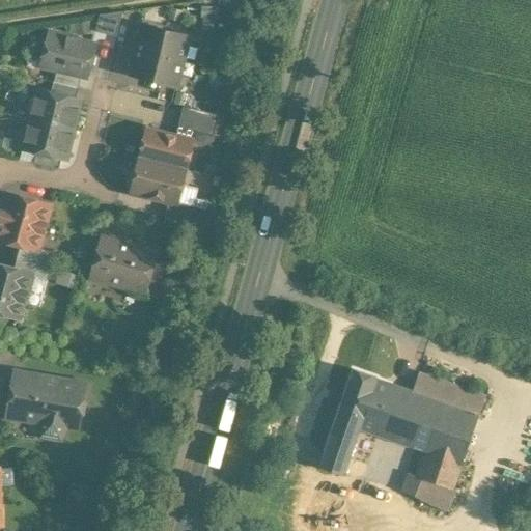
[(182,10),(171,8),(169,19),(179,21),(182,10)]
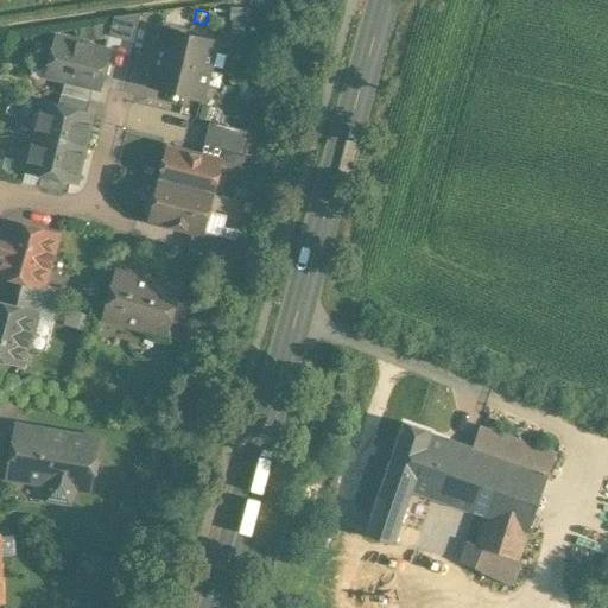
[(192,13),(179,11),(177,23),(190,26),(192,13)]
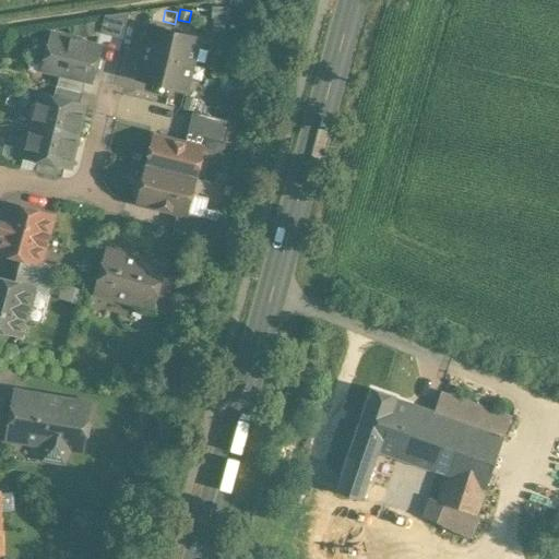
[(128,13),(106,16),(102,33),(122,38),(128,13)]
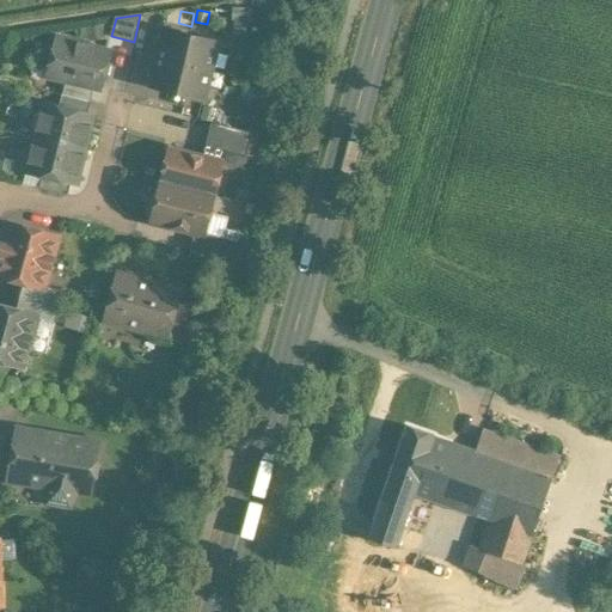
[(105,24),(87,26),(90,40),(106,37),(105,24)]
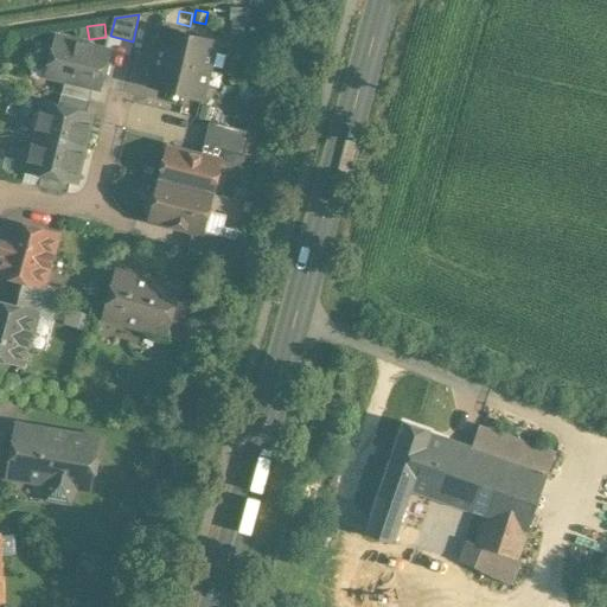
[(157,48),(154,56),(209,70),(216,43),(164,30),(159,49),(157,48)]
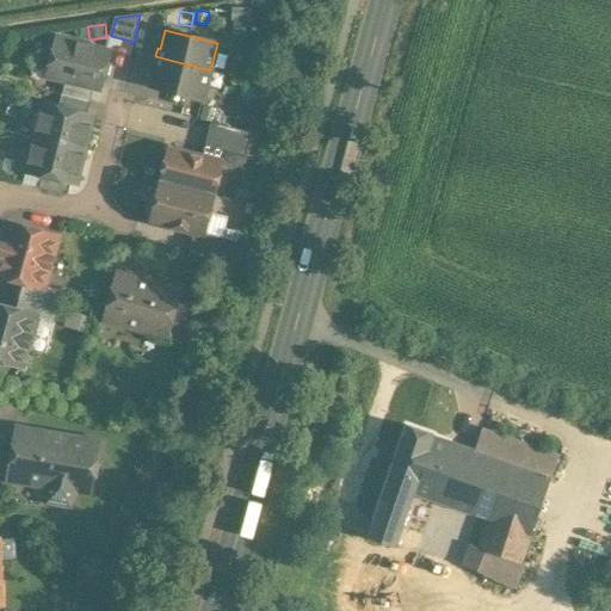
[(107,50),(59,38),(49,78),(66,81),(93,88),(98,90),(107,50)]
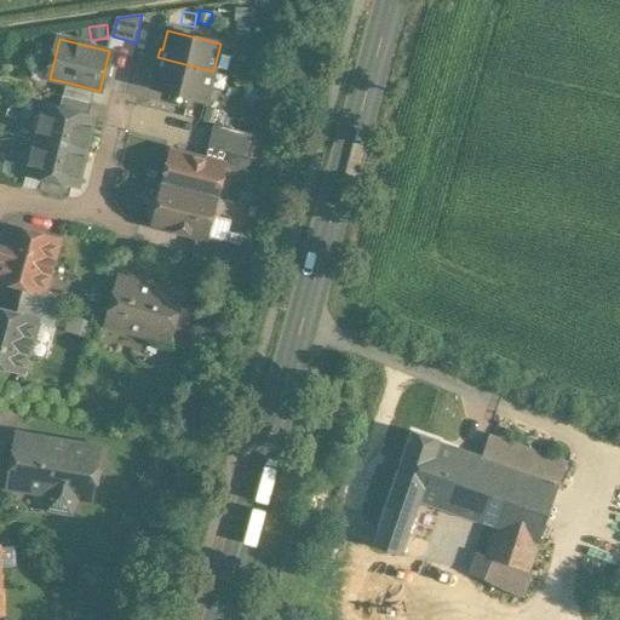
[(213,72),(158,57),(155,67),(158,68),(154,87),(206,101),(213,72)]
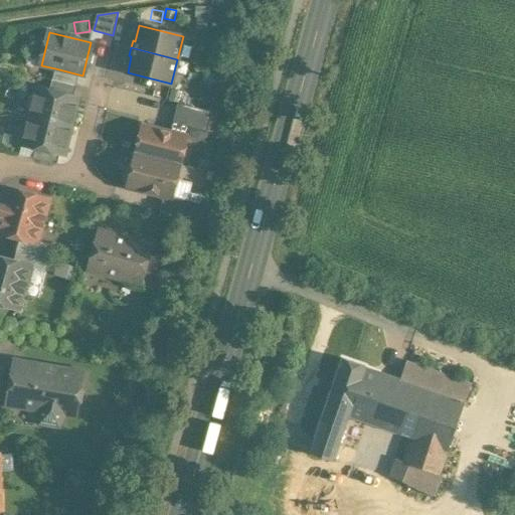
[(78,74),(55,68),(52,79),(76,86),(78,74)]
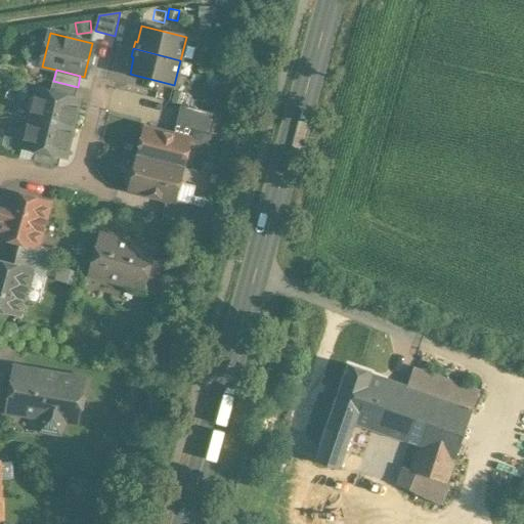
[(53,81),(52,81),(49,93),(75,99),(78,87),(53,81)]
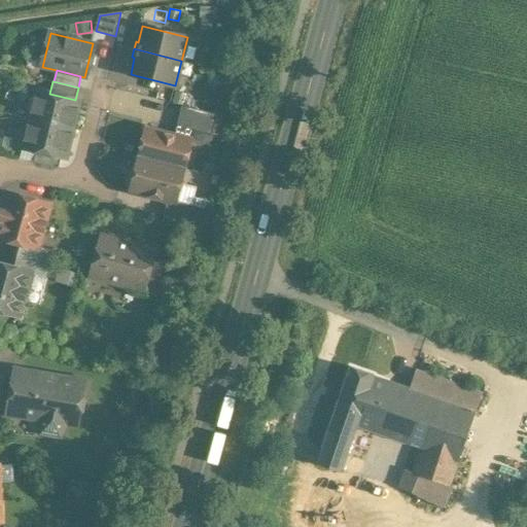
[(49,94),(37,91),(36,95),(29,99),(27,107),(31,113),(30,118),(72,129),(78,101),(75,100),(49,94)]
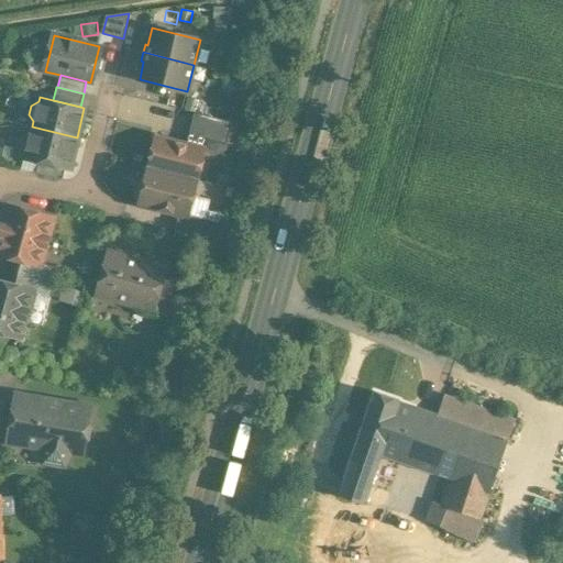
[(197,99),(188,97),(186,106),(195,109),(197,99)]
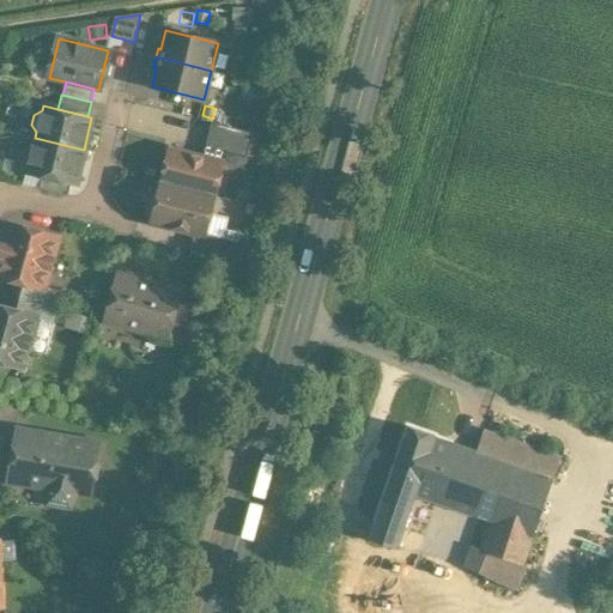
[(253,133),(211,122),(202,158),(222,163),(225,151),(247,156),(253,133)]
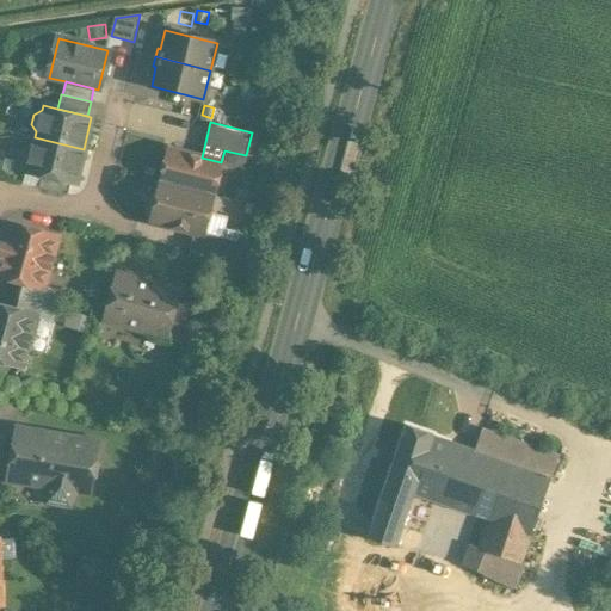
[(35,137),(34,142),(26,147),(24,158),(28,165),(26,170),(43,173),(71,180),(75,181),(84,149),(35,137)]
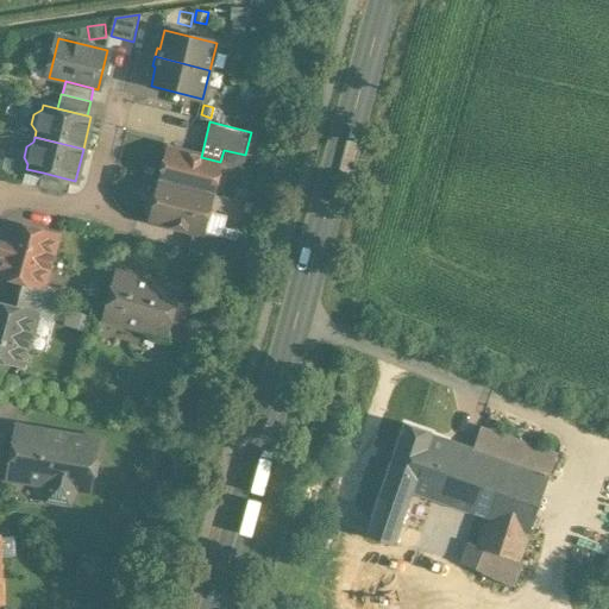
[(201,157),(169,149),(161,180),(213,193),(220,162),(201,157)]
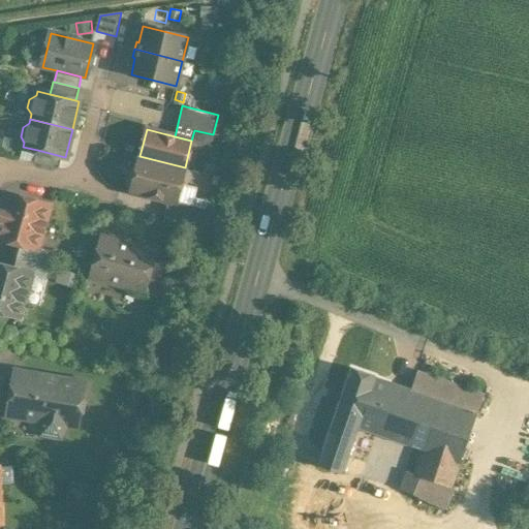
[(61,156),(37,150),(34,162),(58,168),(61,156)]
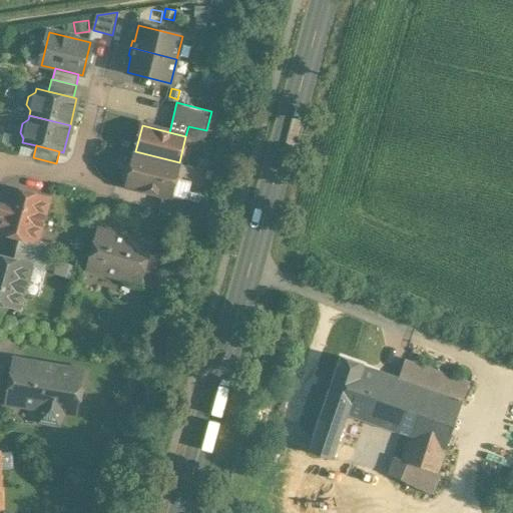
[(179,162),(135,151),(127,186),(162,195),(170,197),(171,195),(175,177),(179,162)]
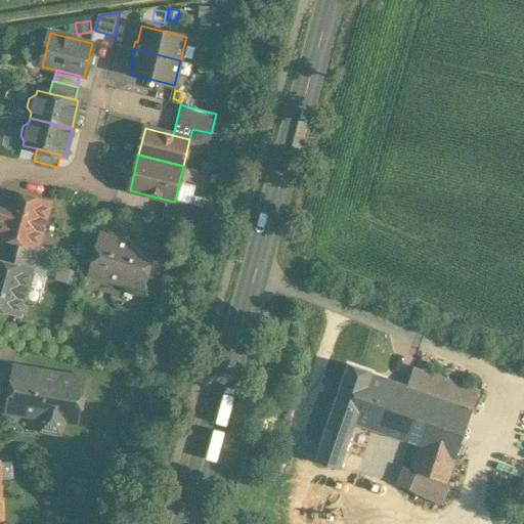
[(203,206),(198,224),(206,226),(212,201),(189,195),(191,184),(179,181),(175,200),(203,206)]
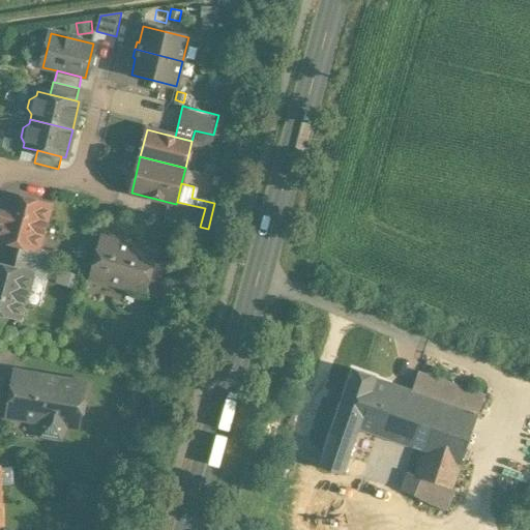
[(51,205),(6,194),(2,210),(1,210),(0,212),(0,238),(17,244),(38,249),(38,248),(51,205)]
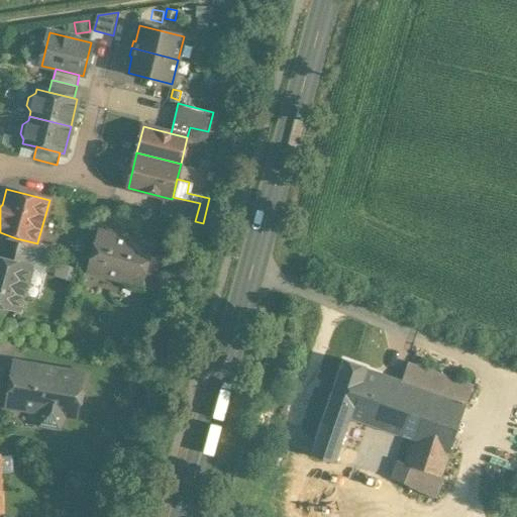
[(200,203),(173,197),(172,199),(164,197),(161,212),(195,221),(200,203)]
